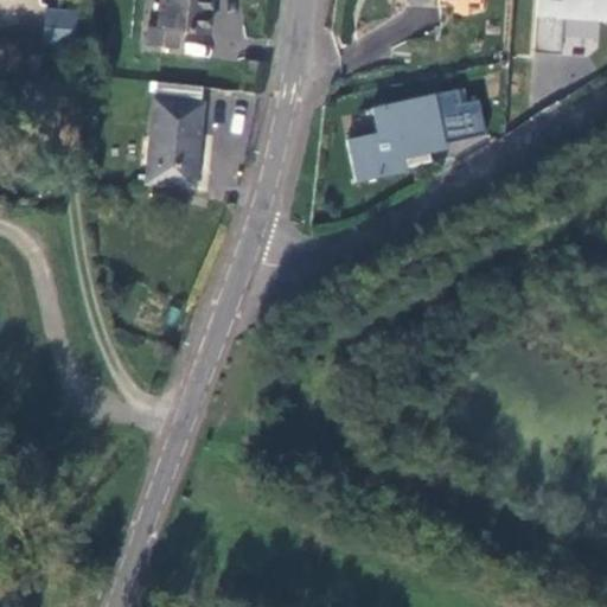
[(181,32),(210,36),(213,0),(163,0),(159,29),(148,27),(146,45),(179,50),(181,32)]
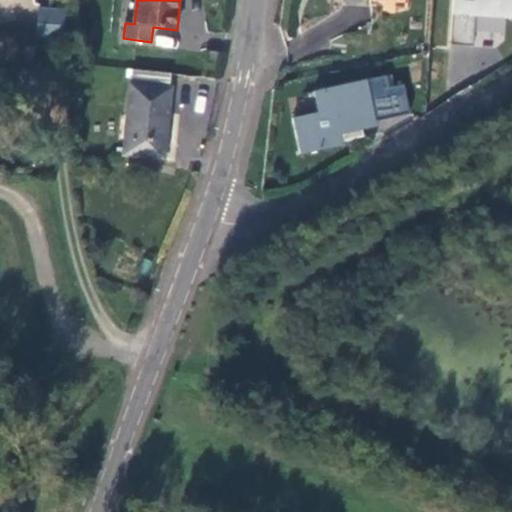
[(511,0),(452,0),(450,49),(472,50),(474,19),(511,21),(511,0)]
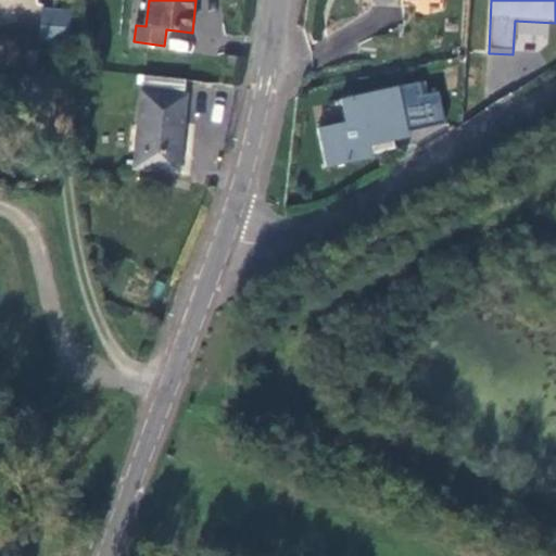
[(38,42),(68,45),(71,12),(41,10),(38,42)]
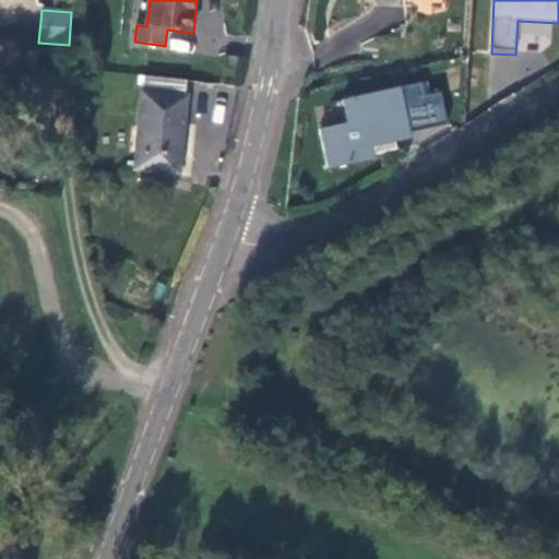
[(185,98),(187,81),(145,76),(143,93),(135,169),(178,175),(186,98),(185,98)]
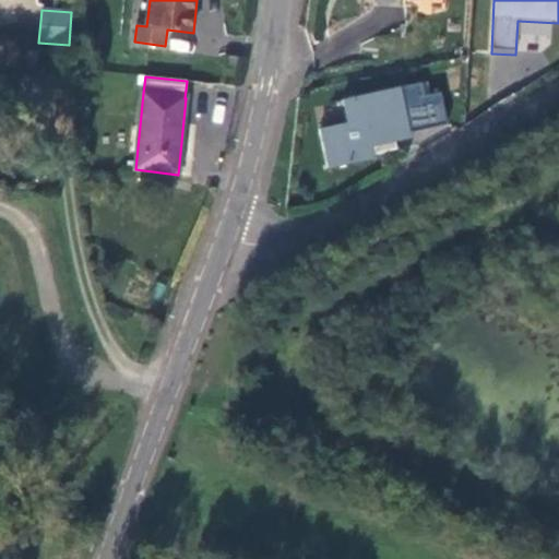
[(320,129),(329,168),(376,157),(375,154),(373,145),(396,140),(413,137),(412,132),(407,110),(428,106),(428,105),(426,95),(404,99),(402,86),(343,99),(348,122),(320,129)]
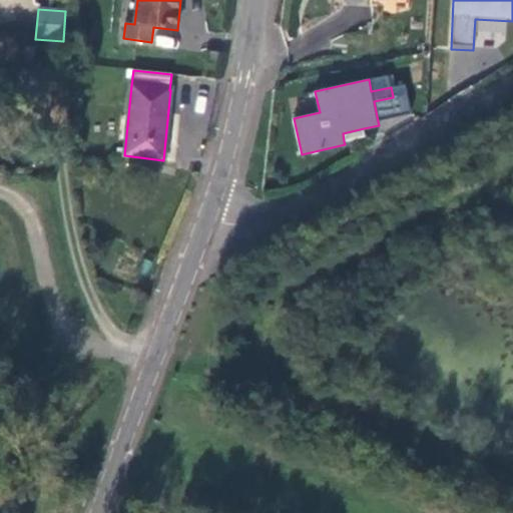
[(393,97),(374,101),(378,121),(412,113),(408,92),(393,96),(393,97)]
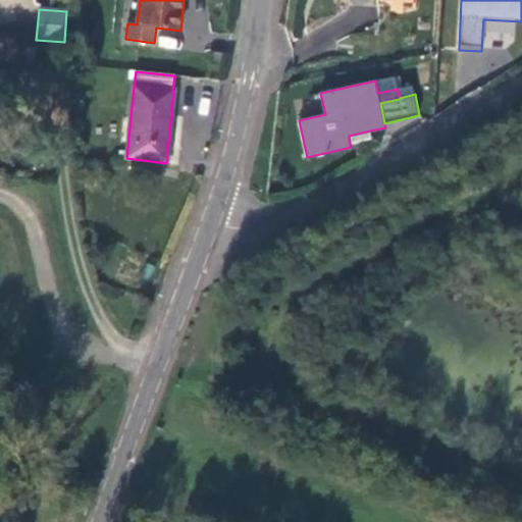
[(350,144),(372,139),(370,131),(349,136),(350,144)]
